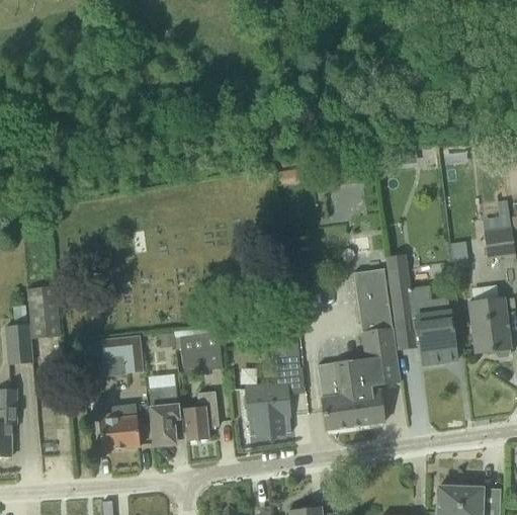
[(390,149),(392,166),(417,162),(415,145),(390,149)]
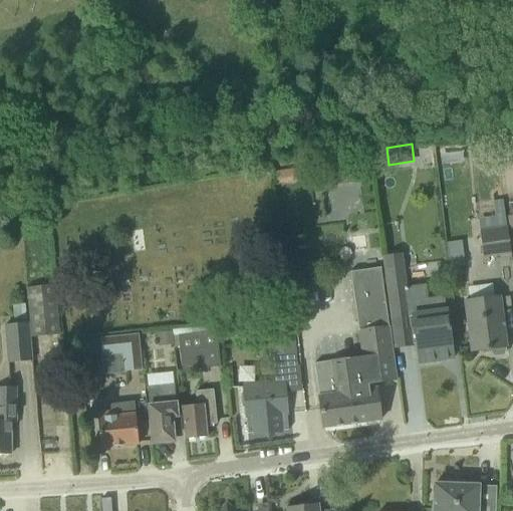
[(336,159),(338,172),(371,166),(369,153),(336,159)]
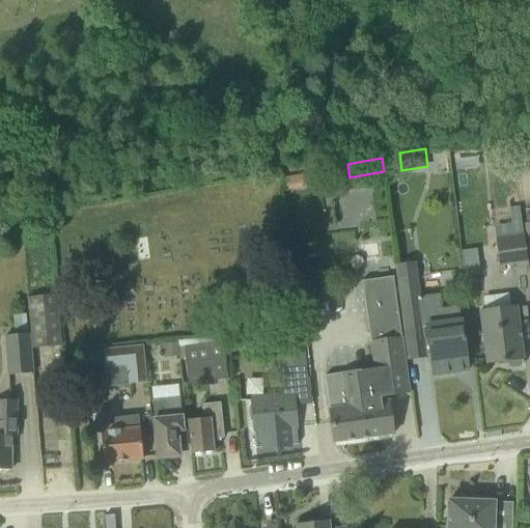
[(321,183),(318,169),(284,175),(286,188),(321,183)]
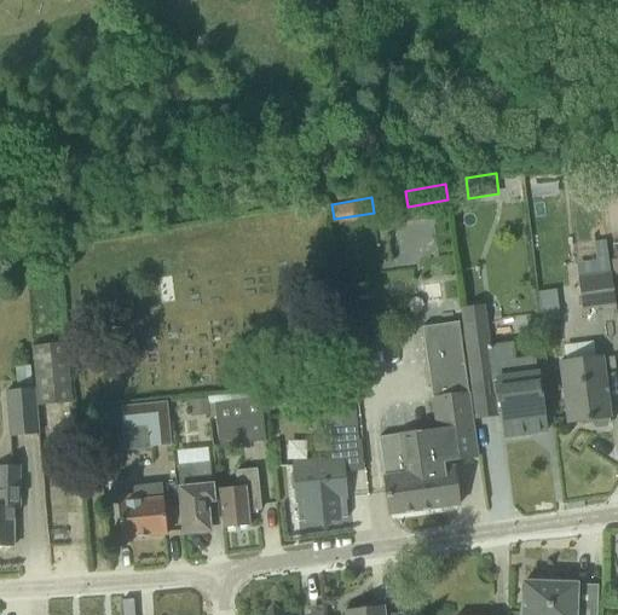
[(606,238),(594,241),(596,259),(610,257),(606,238)]
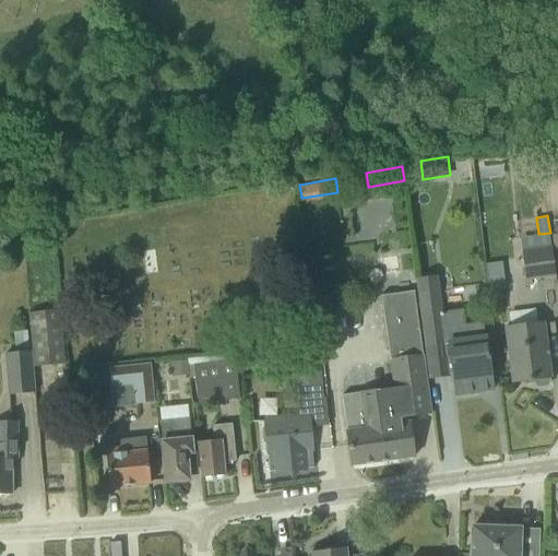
[(522,248),(525,279),(556,274),(551,244),(522,248)]
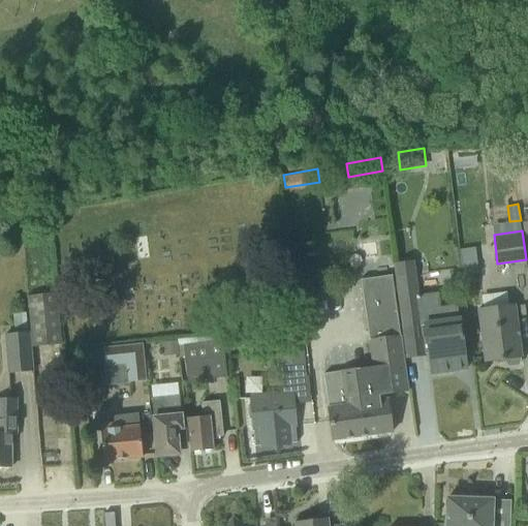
[(476,258),(462,259),(463,273),(478,271),(476,258)]
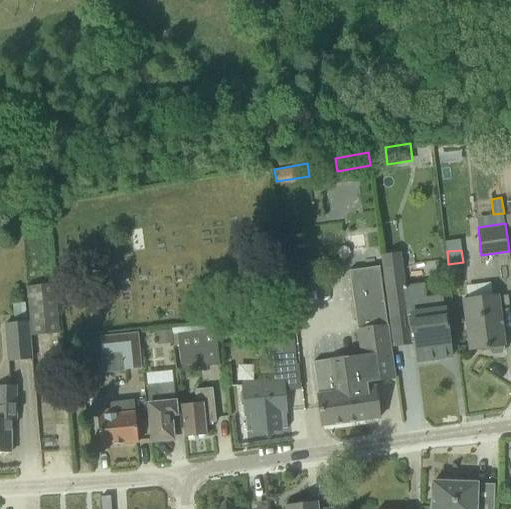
[(399,252),(383,254),(386,272),(386,274),(402,272),(399,252)]
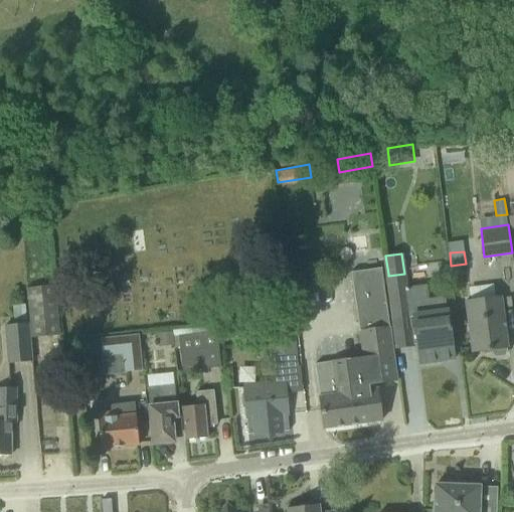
[(307,256),(288,258),(291,283),(311,280),(307,256)]
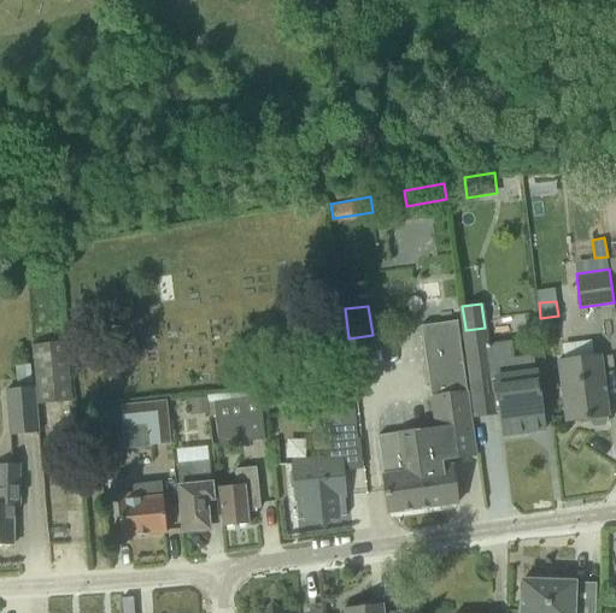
[(426,426),(377,434),(389,511),(458,501),(452,463),(451,464),(450,457),(476,453),(468,388),(458,318),(421,323),(435,425),(434,425),(426,426)]
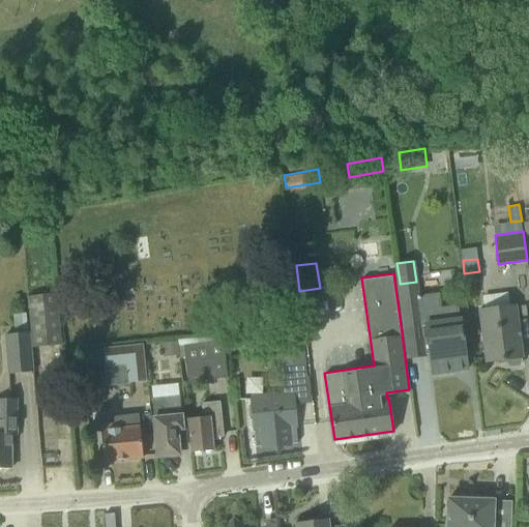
[(483,305),(479,306),(487,360),(506,358),(506,360),(509,364),(520,363),(522,358),(521,356),(523,355),(521,335),(516,302),(509,303),(508,290),(482,294),(483,305)]
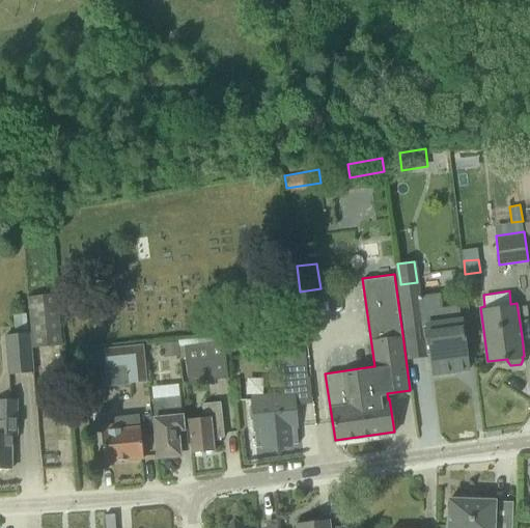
[(27,296),(30,331),(31,331),(32,346),(62,343),(56,292),(27,296)]
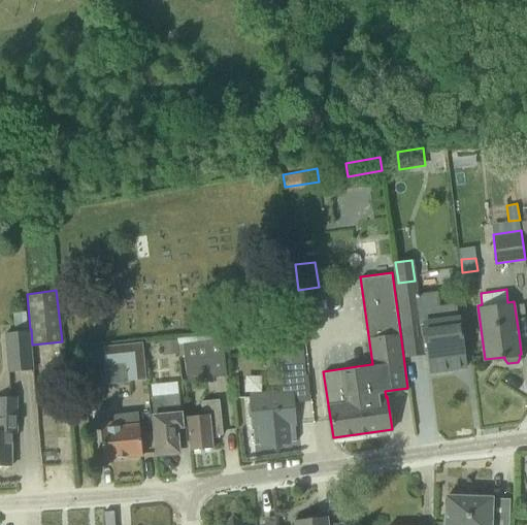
[(416,294),(400,296),(401,305),(404,326),(424,323),(431,370),(449,367),(449,368),(453,367),(460,366),(460,367),(466,366),(459,317),(457,302),(439,304),(438,291),(416,294)]
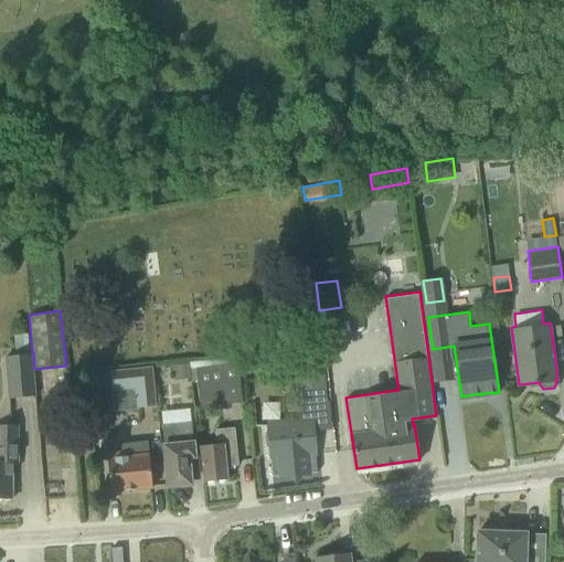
[(33,352),(32,352),(30,352),(28,331),(14,333),(16,353),(4,354),(8,398),(35,395),(34,370),(34,369),(33,352)]
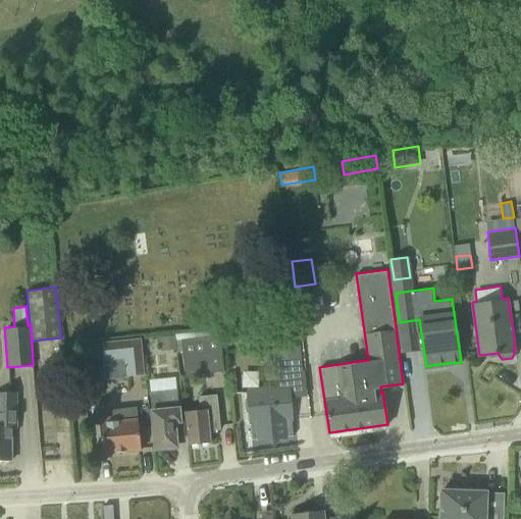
[(298,323),(272,325),(276,360),(284,359),(285,372),(302,370),(298,323)]
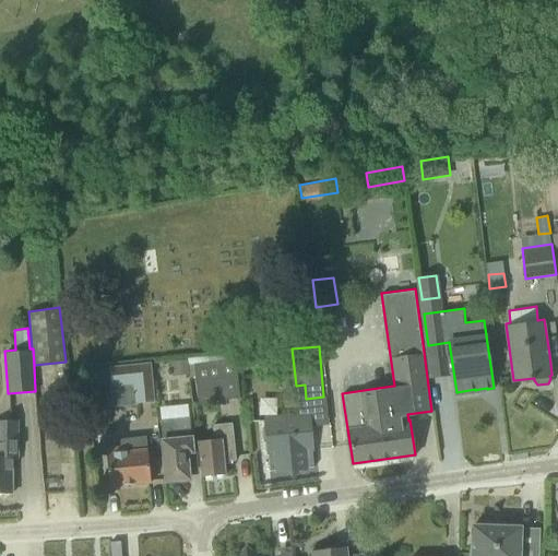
[(193,362),(198,401),(240,397),(235,357),(193,362)]
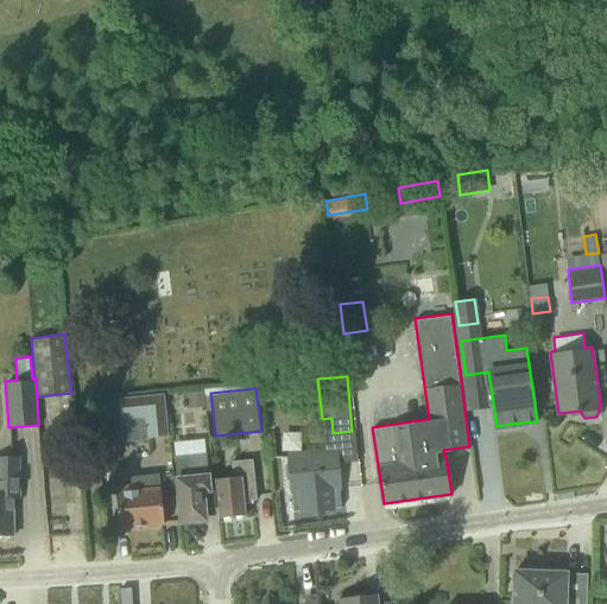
[(93,400),(94,415),(120,413),(121,424),(146,421),(147,437),(169,436),(164,392),(93,400)]
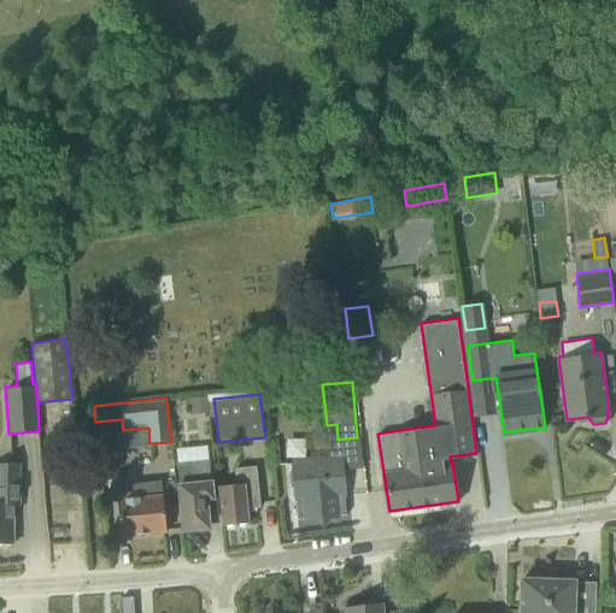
[(342,457),(293,460),(294,473),(298,518),(305,517),(305,518),(339,514),(346,513),(342,469),(342,457)]
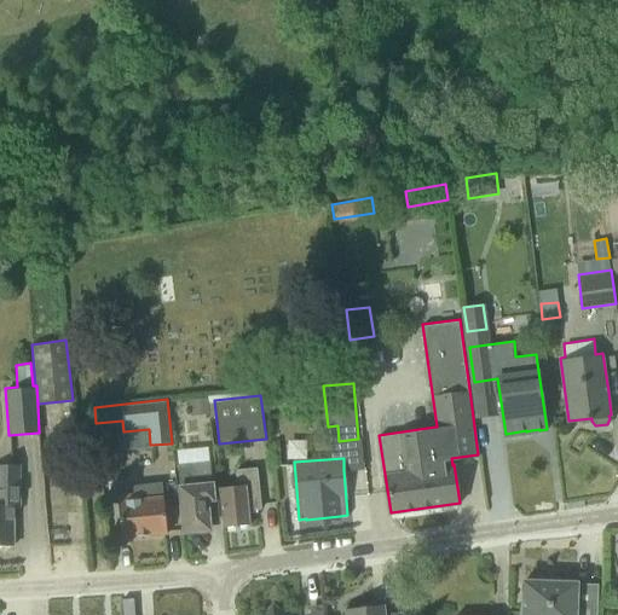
[(185,465),(178,465),(179,483),(184,531),(197,529),(209,528),(207,499),(214,498),(211,462),(198,463),(185,465)]
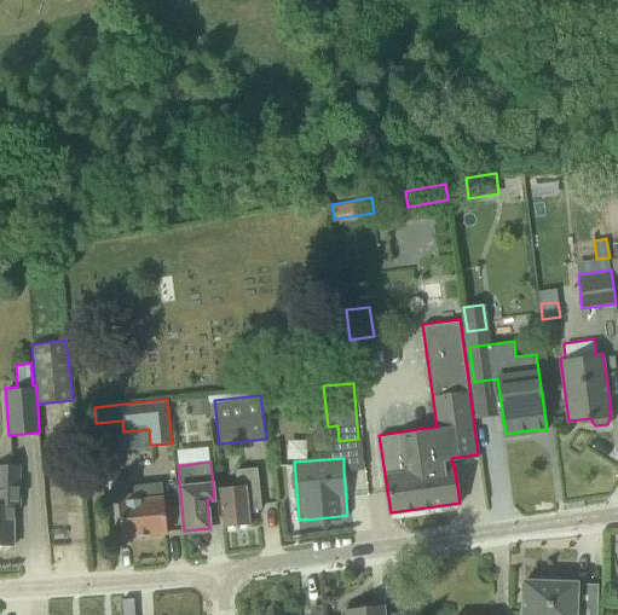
[(0,544),(13,545),(13,504),(21,504),(21,463),(0,463),(0,544)]
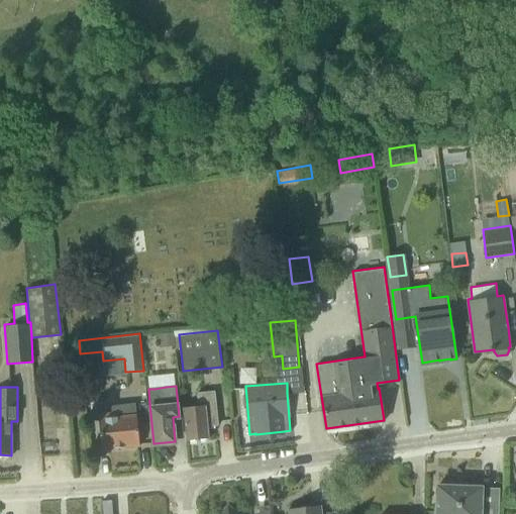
[(197,391),(197,405),(183,406),(187,439),(209,437),(208,425),(218,424),(214,390),(197,391)]
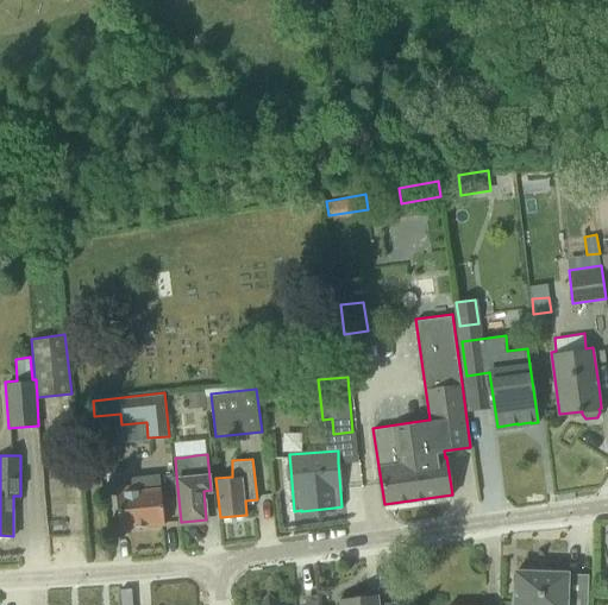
[(116,485),(120,528),(164,523),(160,473),(131,476),(131,484),(116,485)]
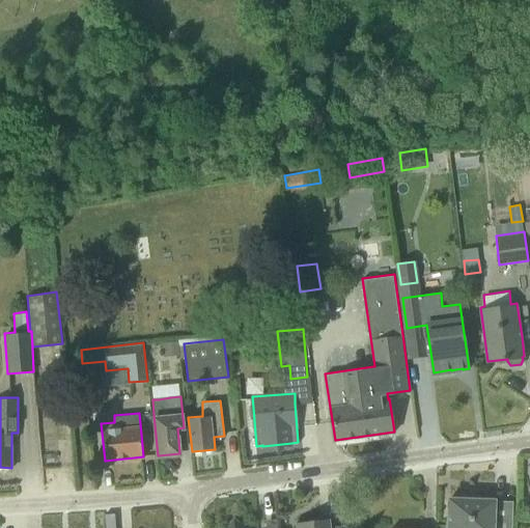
[(506,527),(507,521),(494,520),(495,499),(449,498),(447,527),(506,527)]
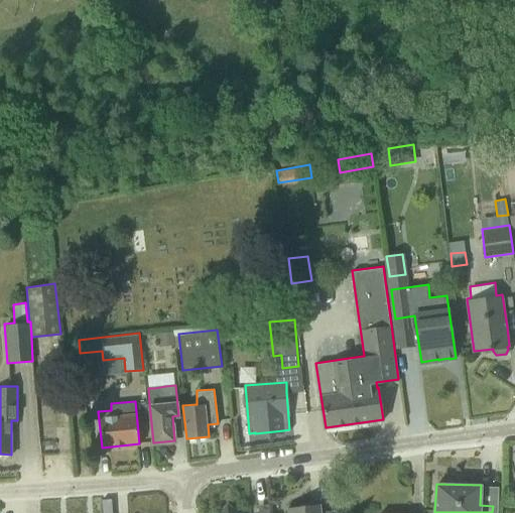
[(337,512),(337,510),(320,512),(319,503),(288,507),(288,512),(337,512)]
